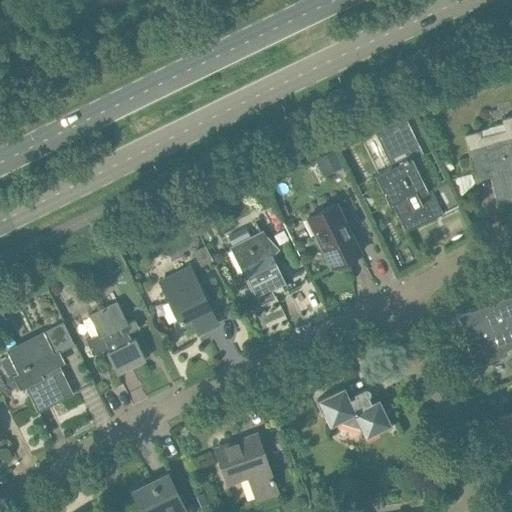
[(479,131),(464,135),(473,170),(487,167),(492,185),(497,204),(511,200),(511,115),(502,118),(503,123),(479,129),(479,131)]
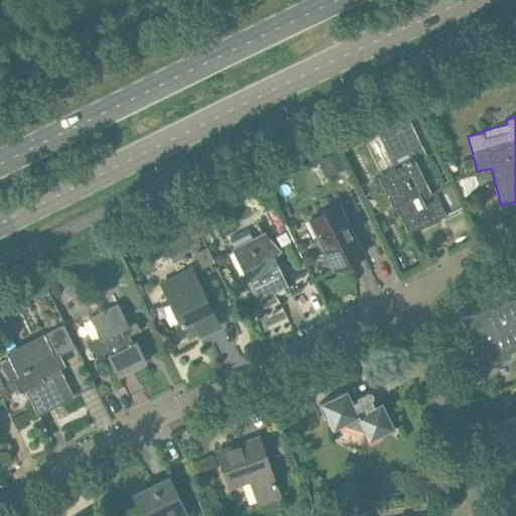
[(425,153),(409,121),(378,136),(394,168),(378,176),(392,206),(395,205),(409,233),(423,224),(416,210),(424,205),(421,198),(431,192),(414,158),(425,153)]
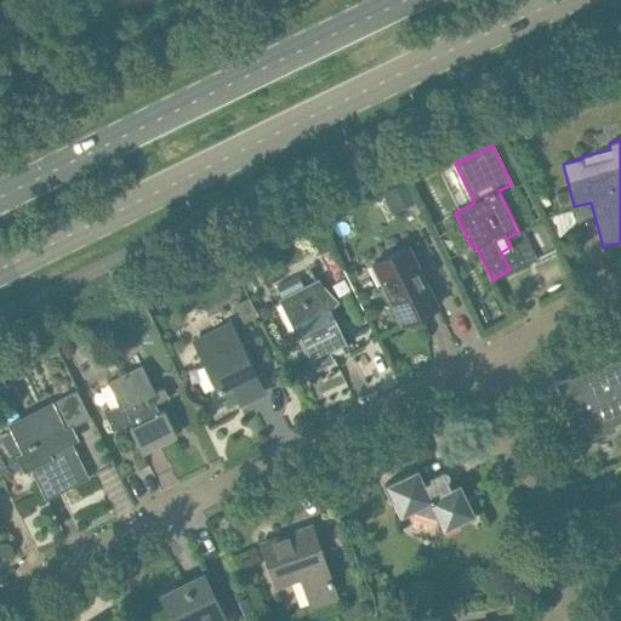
[(416,203),(406,182),(383,193),(392,214),(416,203)]
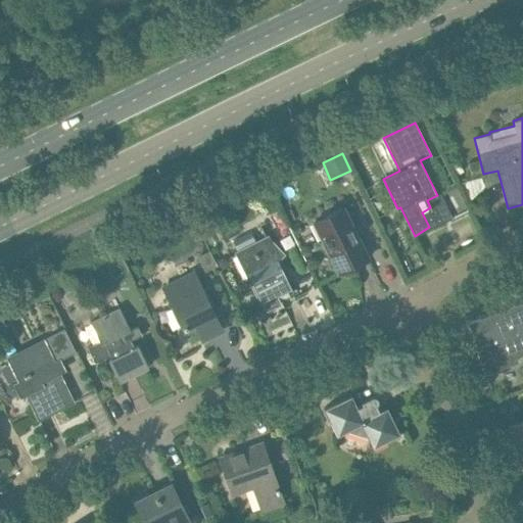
[(468,163),(471,176),(481,173),(478,161),(468,163)]
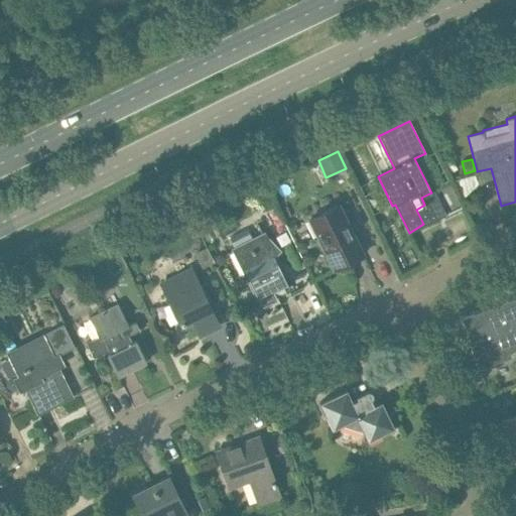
[(261,201),(265,211),(276,207),(271,196),(261,201)]
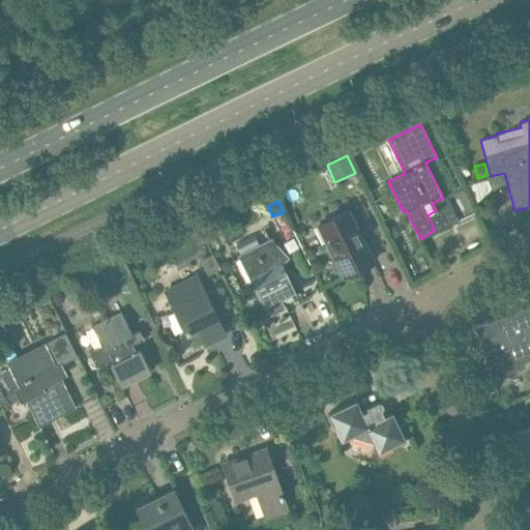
[(373,262),(348,210),(318,226),(344,276),(373,262)]
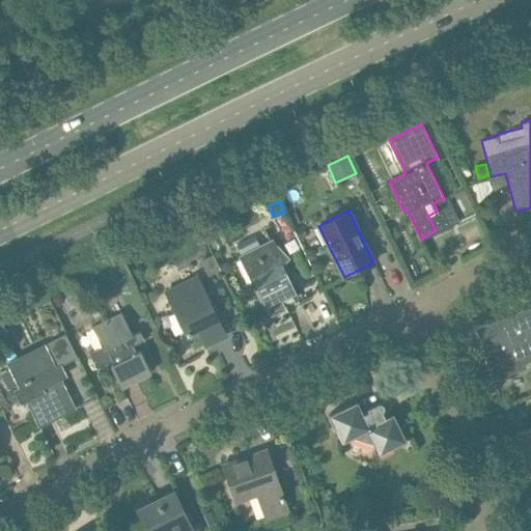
[(259,245),(255,235),(235,245),(270,313),(285,306),(283,303),(298,296),(282,264),(284,263),(289,258),(271,239),(259,245)]
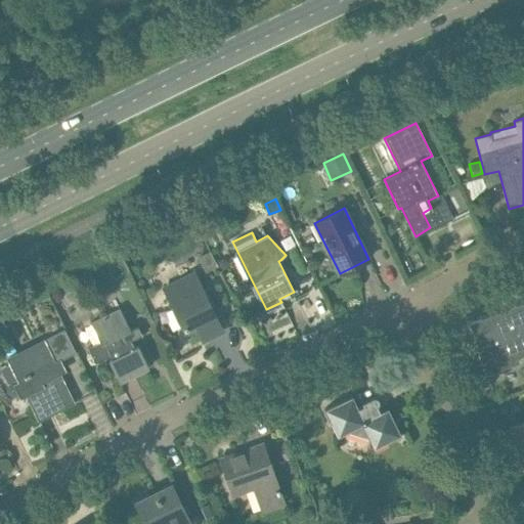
[(217,265),(210,251),(199,257),(206,270),(217,265)]
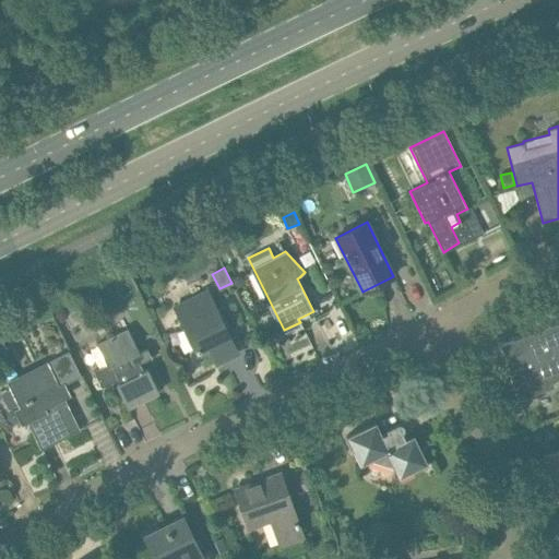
[(237,353),(206,292),(175,306),(197,351),(207,346),(214,357),(222,354),(225,359),(237,353)]
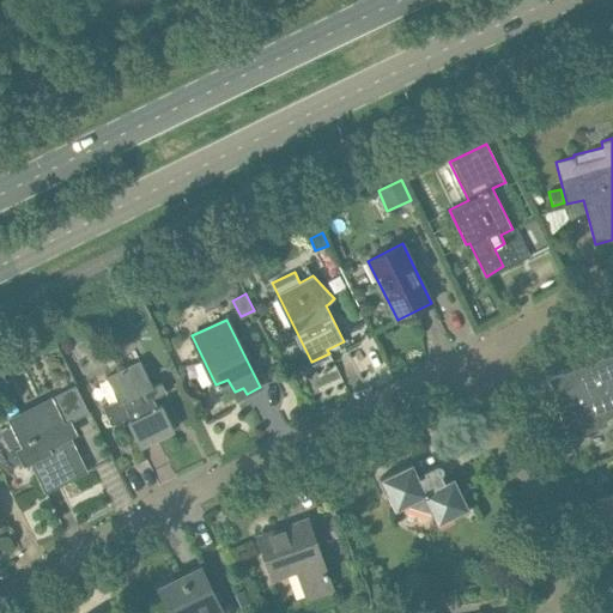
[(612,353),(550,378),(571,437),(607,424),(605,419),(612,416),(612,353)]
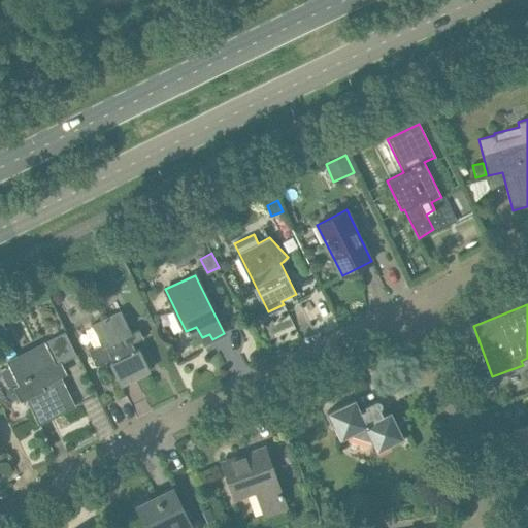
[(131,334),(120,311),(90,326),(99,344),(88,351),(95,365),(110,358),(111,361),(109,362),(120,385),(150,370),(139,349),(134,351),(127,335),(131,334)]
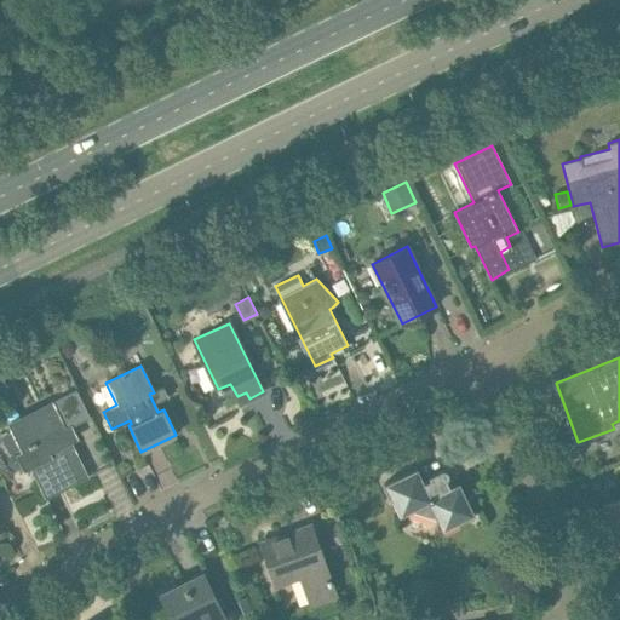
[(89,477),(55,408),(11,429),(12,431),(1,436),(10,453),(21,448),(45,498),(89,477)]
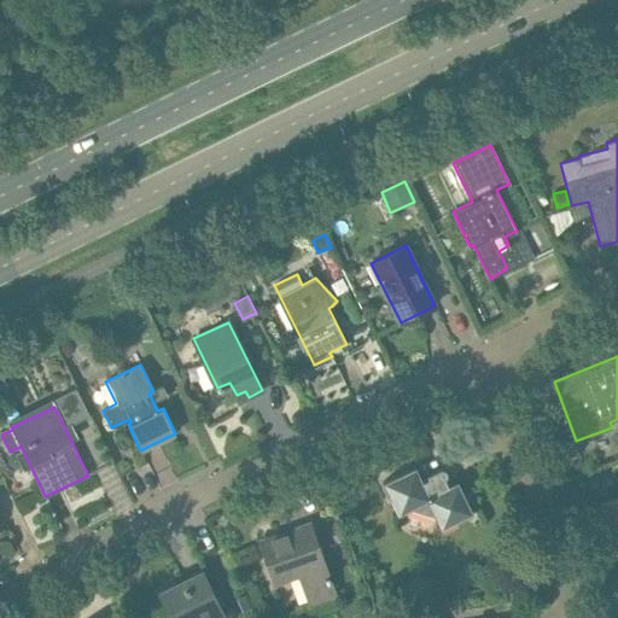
[(423,481),(415,466),(383,482),(398,514),(409,511),(436,520),(439,529),(473,513),(458,481),(448,485),(444,478),(445,477),(447,476),(447,474),(447,473),(447,472),(445,471),(445,470),(443,468),(442,468),(441,468),(439,468),(427,474),(429,478),(423,481)]
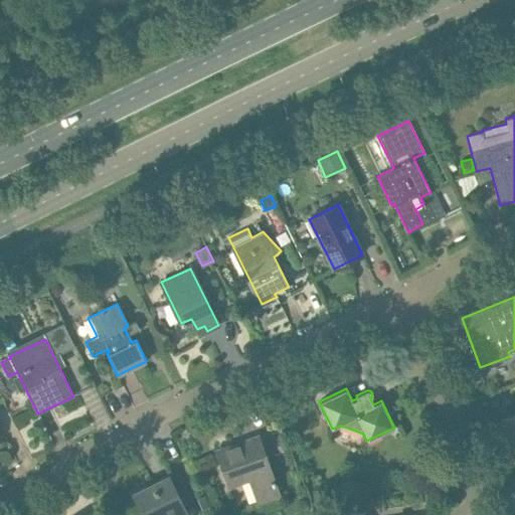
[(280,496),(259,437),(216,452),(228,485),(248,478),(258,503),(280,496)]
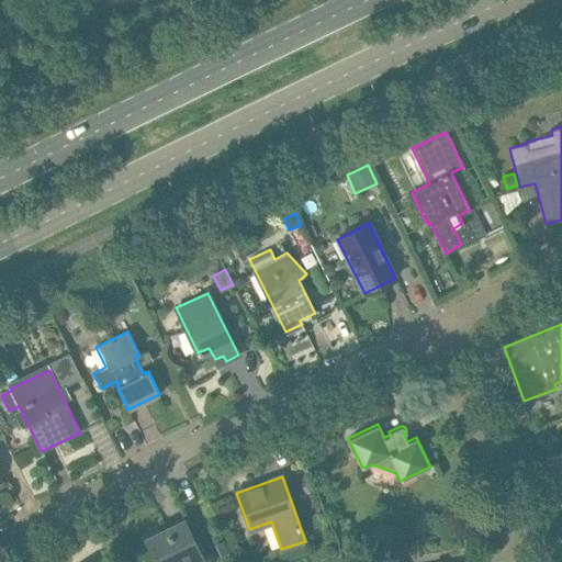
[(311,491),(306,476),(292,482),(298,496),(311,491)]
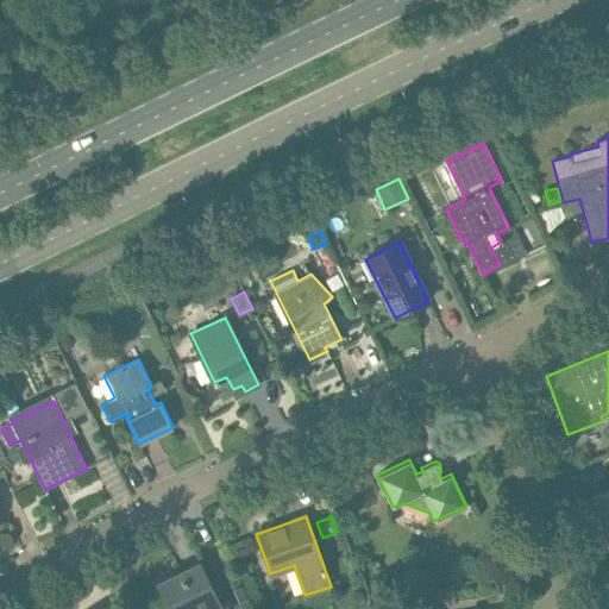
[(221,608),(199,564),(157,584),(169,608),(221,608)]
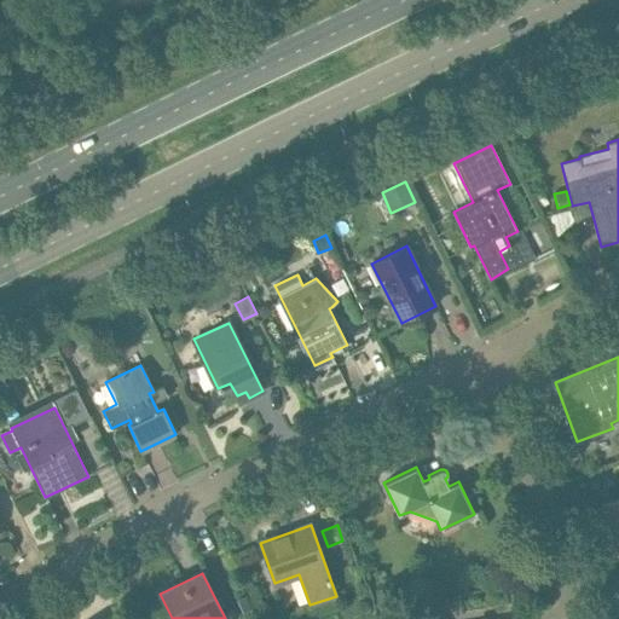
[(415,609),(415,618),(424,618),(429,618),(427,607),(415,609)]
